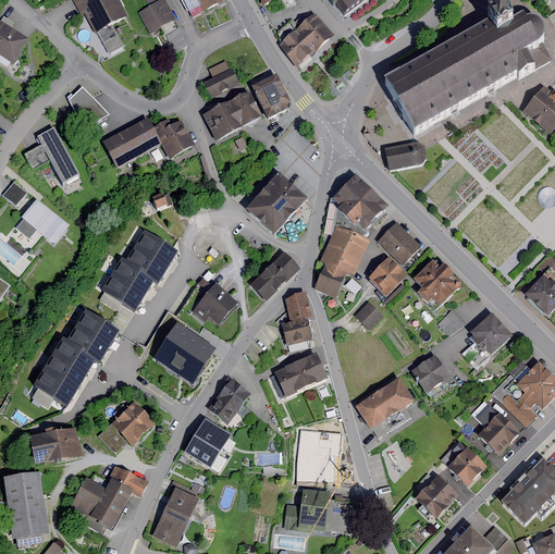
[(126,15),(118,0),(93,0),(83,5),(102,41),(116,34),(111,23),(126,15)]
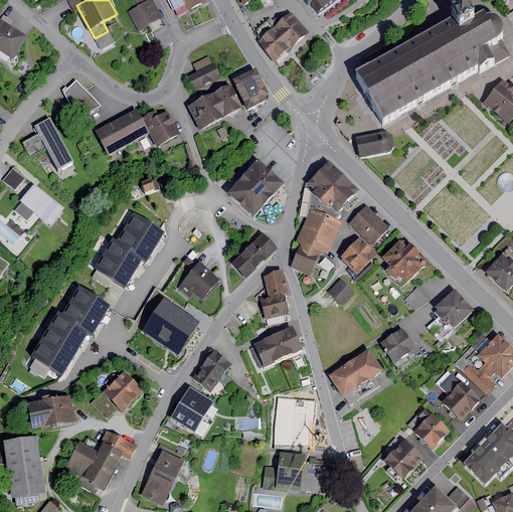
[(144,0),(127,9),(137,29),(161,16),(152,0),(144,0)]
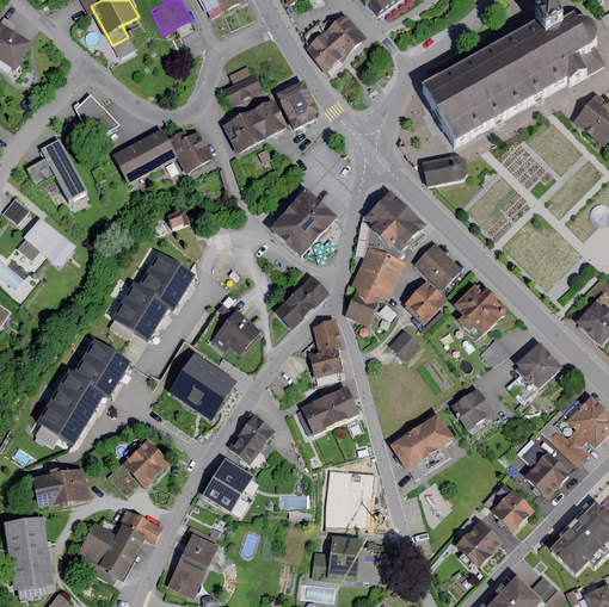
[(201,0),(210,18),(244,0),(201,0)]
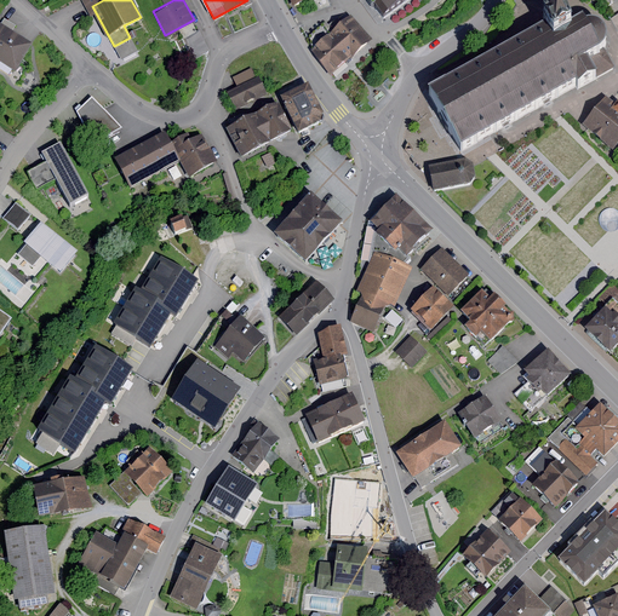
[(289,0),(293,11),(320,0),(289,0)]
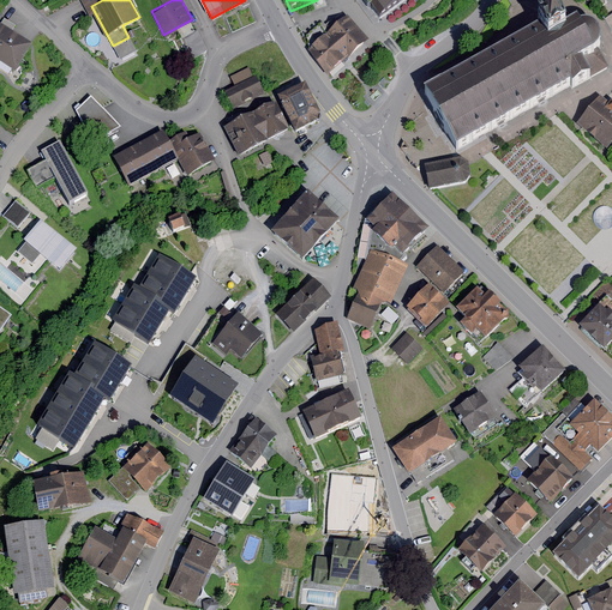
[(367,0),(381,19),(407,0),(367,0)]
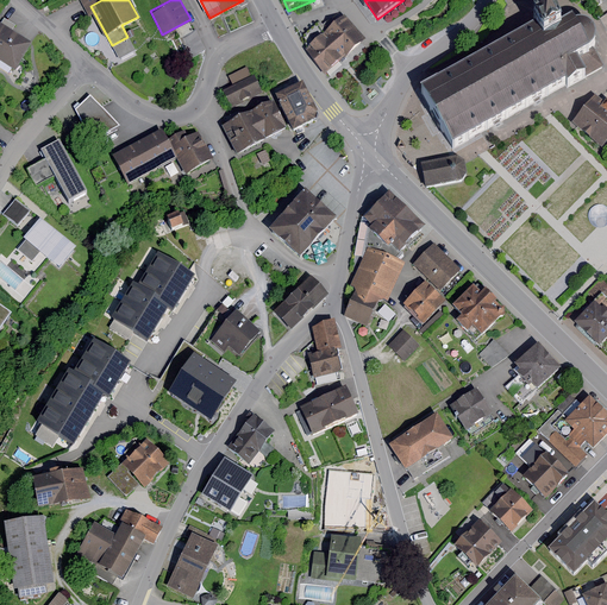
[(534,20),(537,26),(418,87),(433,117),(445,139),(494,115),(536,95),(601,64),(588,45),(593,37),(592,26),(583,19),(573,19),(561,25),(554,11),(534,20)]
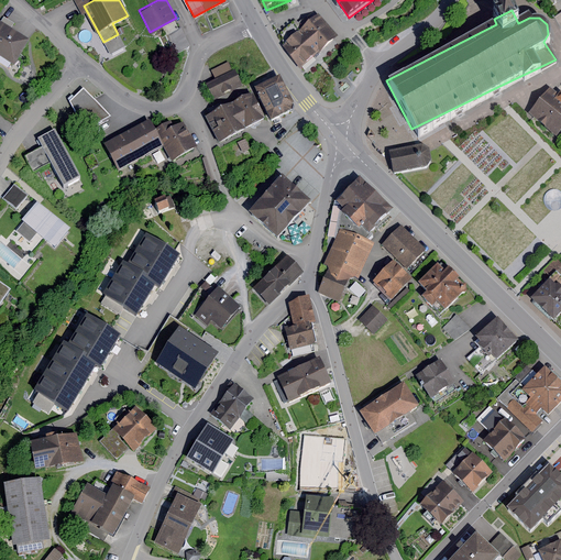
[(337,35),(320,15),(310,22),(307,17),(283,33),(285,45),(300,66),(316,53),(337,35)]
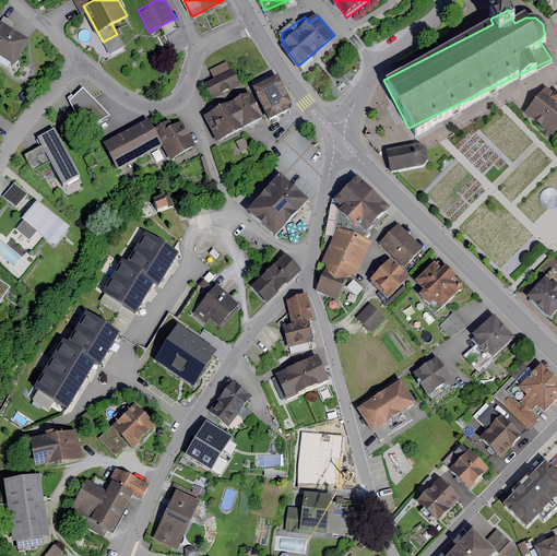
[(28,37),(0,20),(0,54),(13,62),(28,37)]
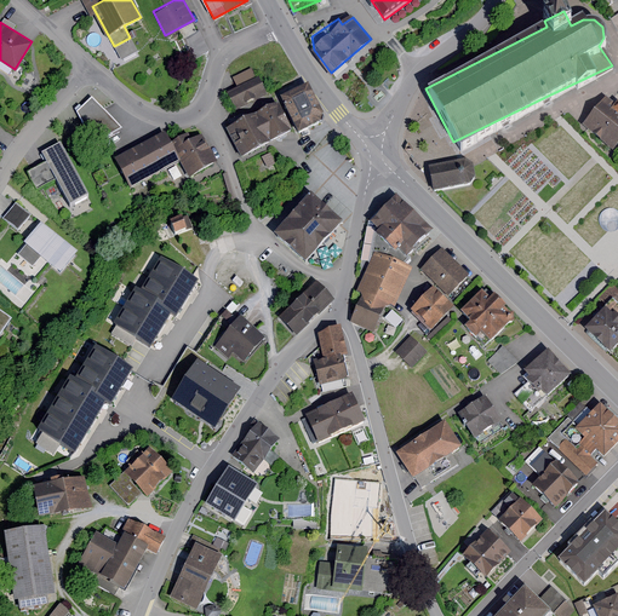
[(253,67),(233,76),(238,86),(227,91),(236,111),(269,96),(253,67)]
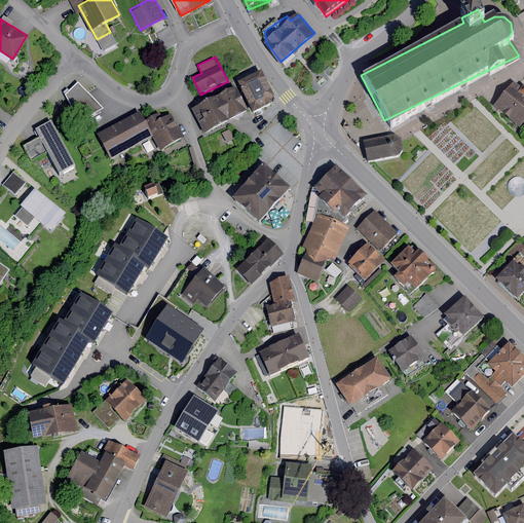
[(260,71),(236,81),(252,111),(274,100),(260,71)]
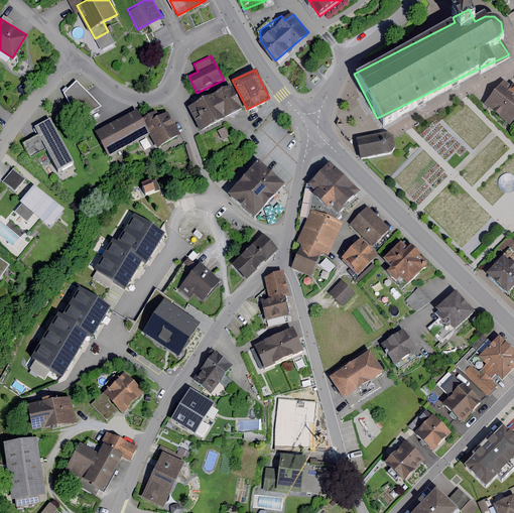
[(100,106),(75,79),(62,92),(76,119),(100,106)]
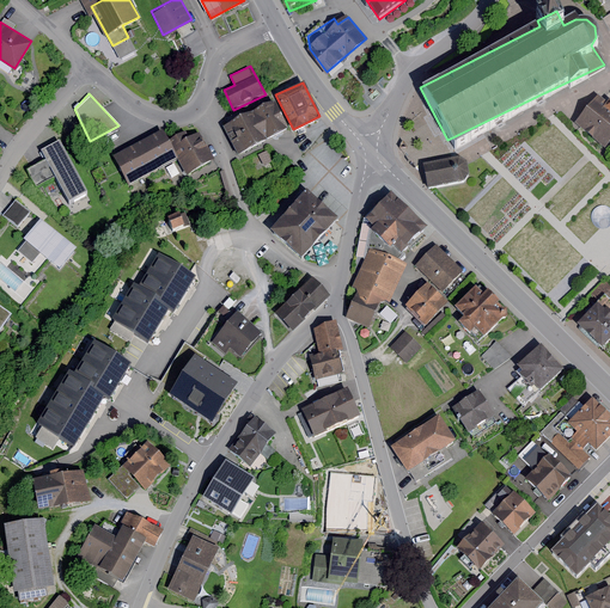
[(609,140),(609,106),(597,96),(575,123),(604,148),(609,140)]
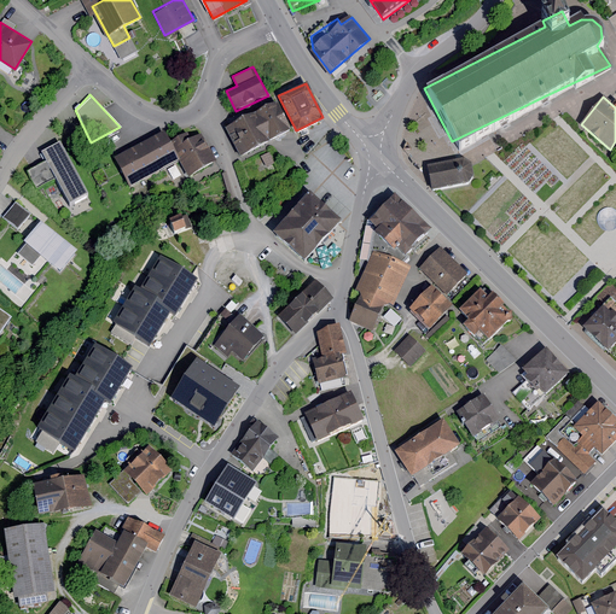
[(290,129),(275,101),(224,127),(238,156),(290,129)]
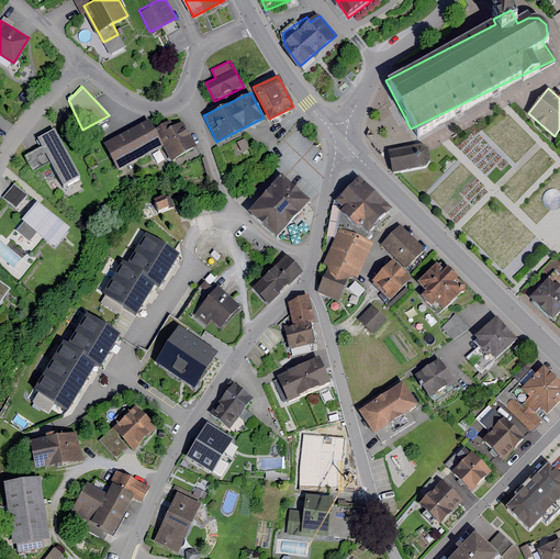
[(153,126),(148,118),(127,129),(142,155),(163,144),(153,126)]
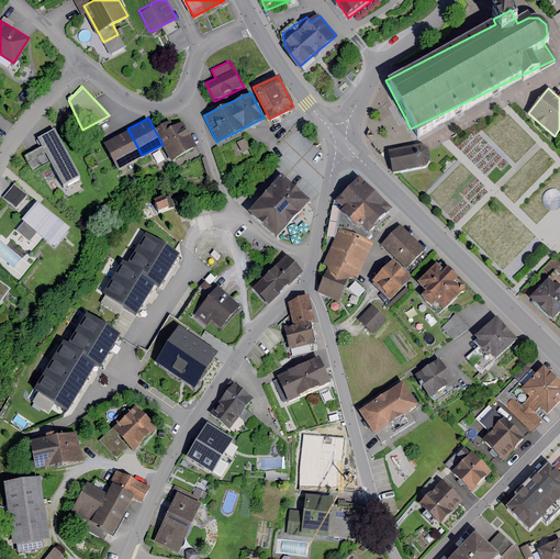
[(169,119),(153,126),(163,144),(171,159),(197,146),(182,120),(172,125),(169,119)]
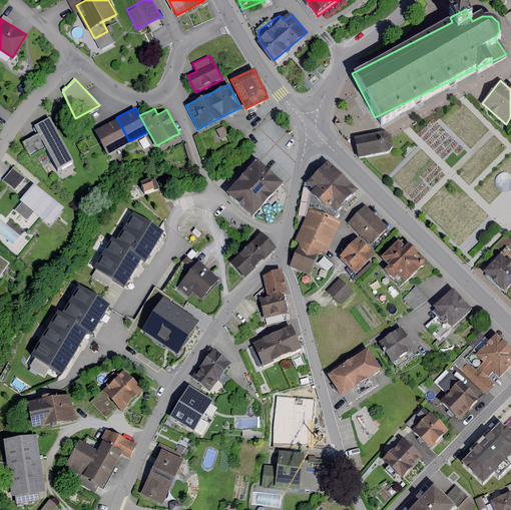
[(71,160),(48,116),(32,124),(36,133),(21,141),(28,154),(44,146),(55,168),(71,160)]
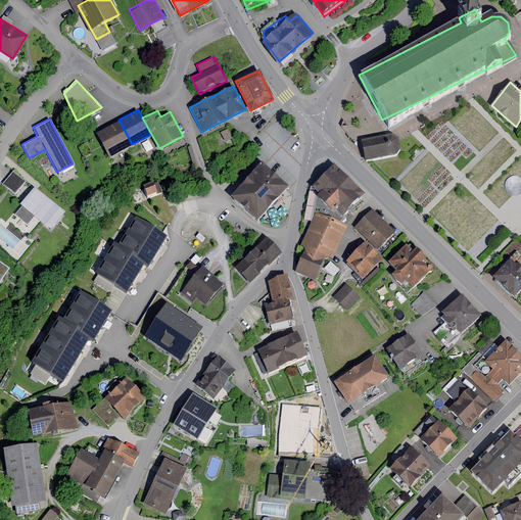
[(132,144),(119,120),(95,132),(108,157),(132,144)]
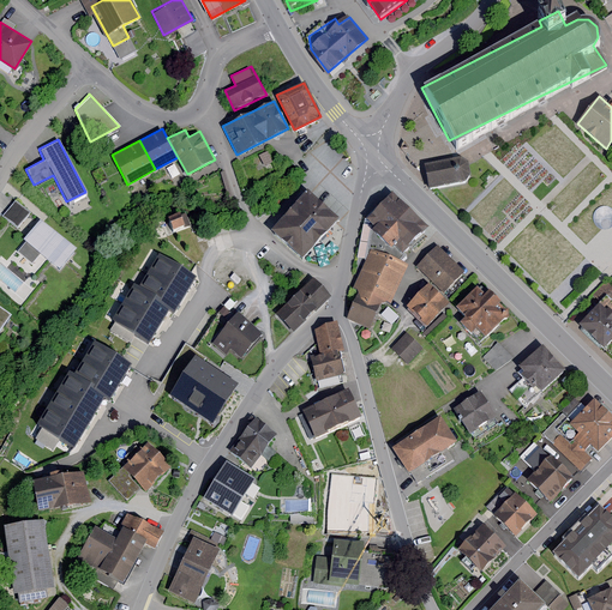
[(442,165),(427,168),(431,189),(467,182),(462,162),(442,165)]
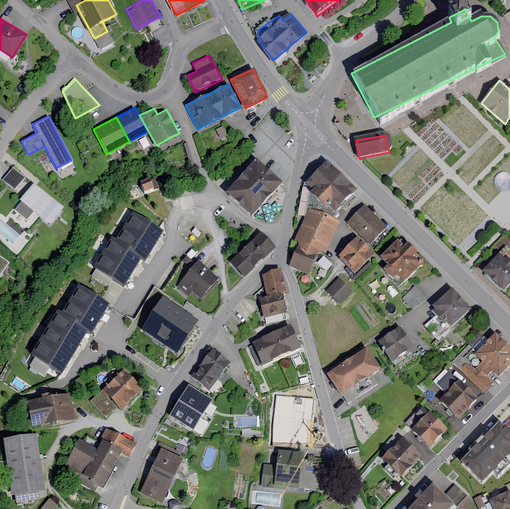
[(83,137),(76,142),(81,151),(88,147),(83,137)]
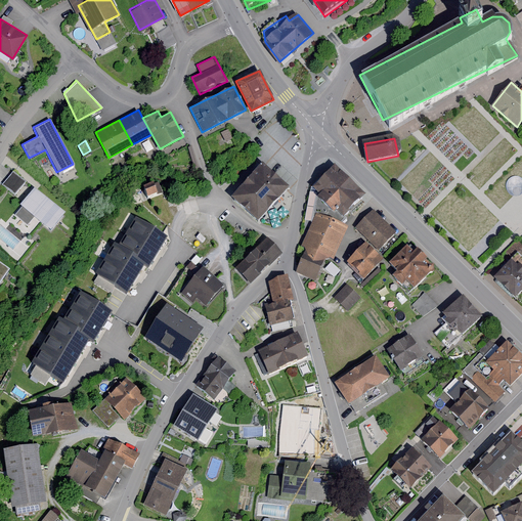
[(190,144),(186,145),(193,167),(197,166),(190,144)]
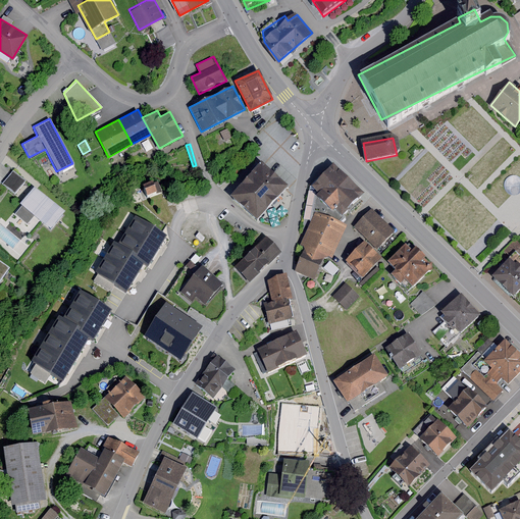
[(293,190),(265,164),(232,196),(261,221),(293,190)]
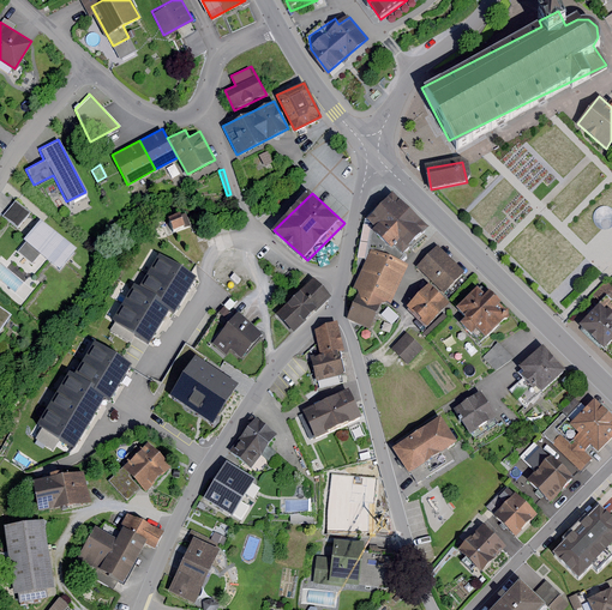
[(435,230),(397,193),(369,222),(406,259),(435,230)]
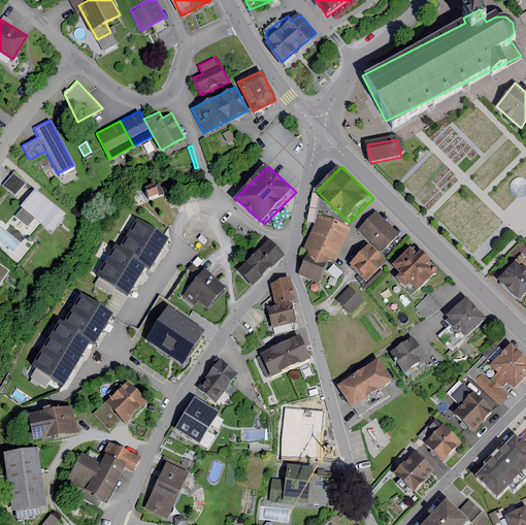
[(24,182),(11,171),(0,185),(12,195),(24,182)]
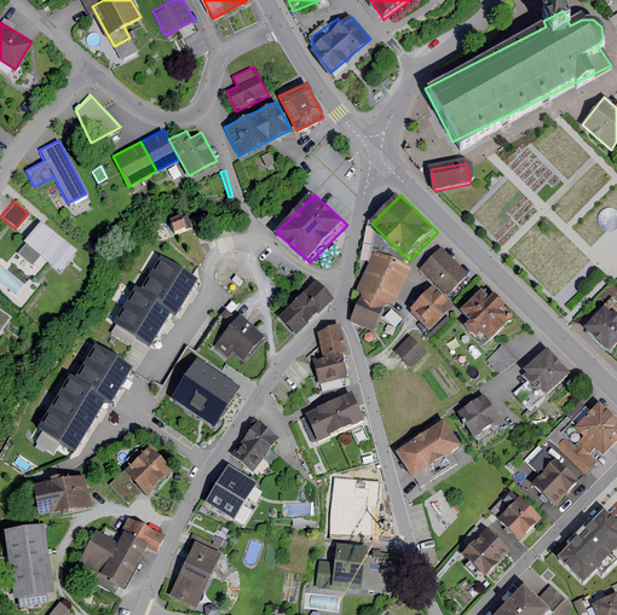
[(192,230),(188,215),(173,220),(178,233),(192,230)]
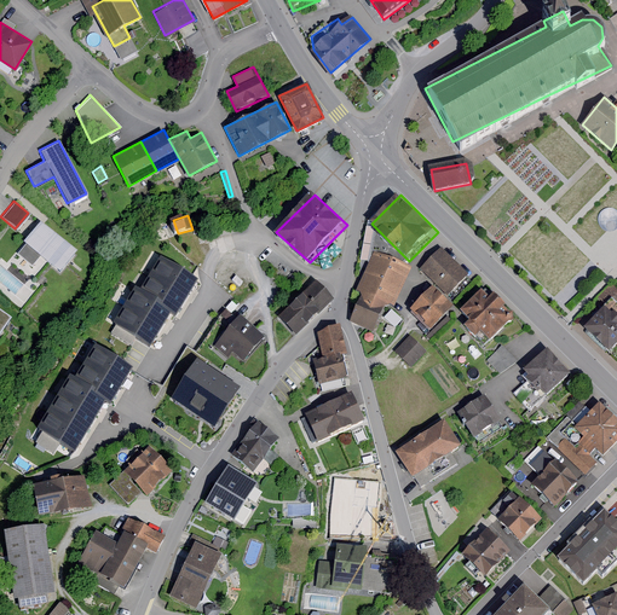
[(40,216),(23,237),(26,239),(16,250),(30,262),(39,251),(58,268),(76,247),(40,216)]
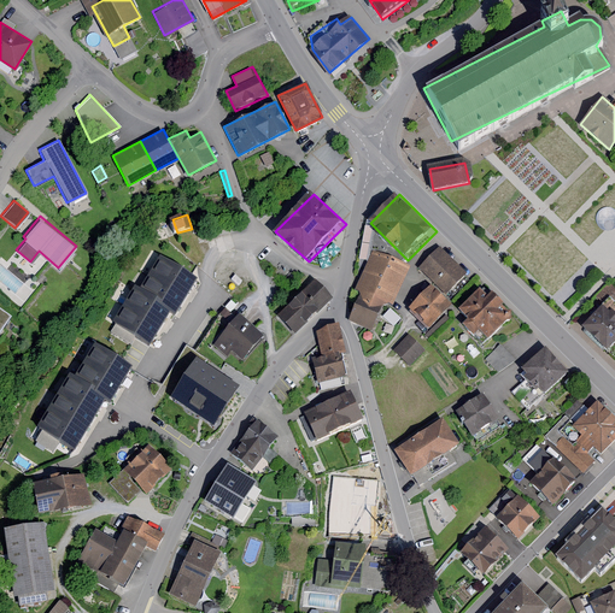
[(467,270),(439,243),(417,263),(446,292),(467,270)]
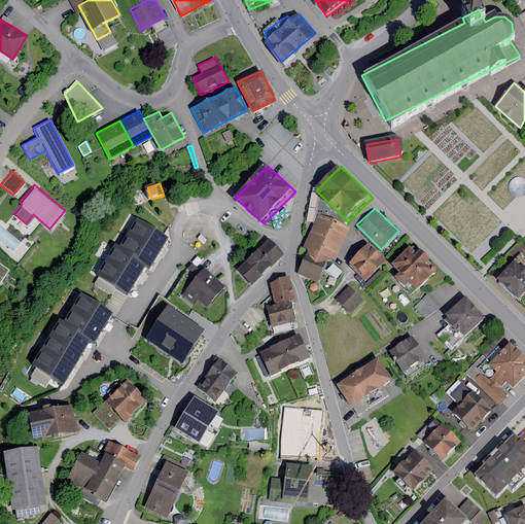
[(350,224),(319,210),(302,244),(305,247),(311,255),(325,255),(335,258),(350,224)]
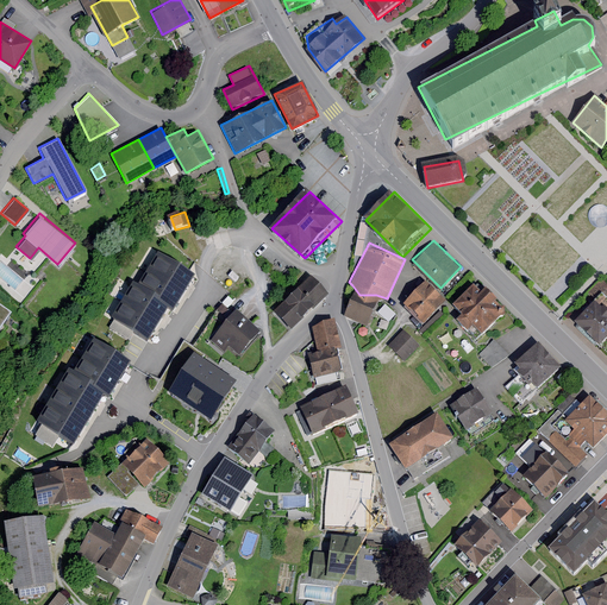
[(131,281),(110,316),(146,339),(167,307),(171,310),(194,275),(157,251),(137,284),(131,281)]
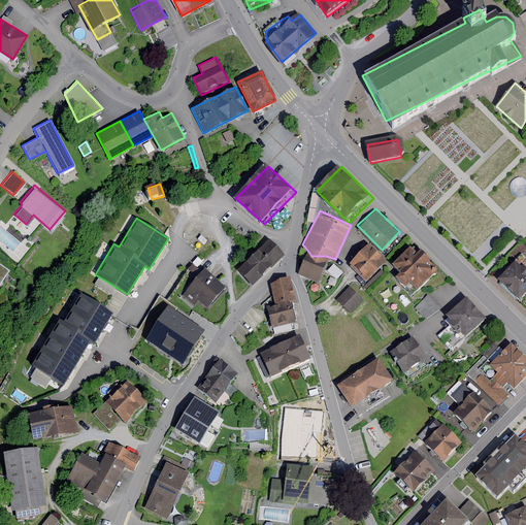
[(282,255),(267,236),(234,265),(249,282),(282,255)]
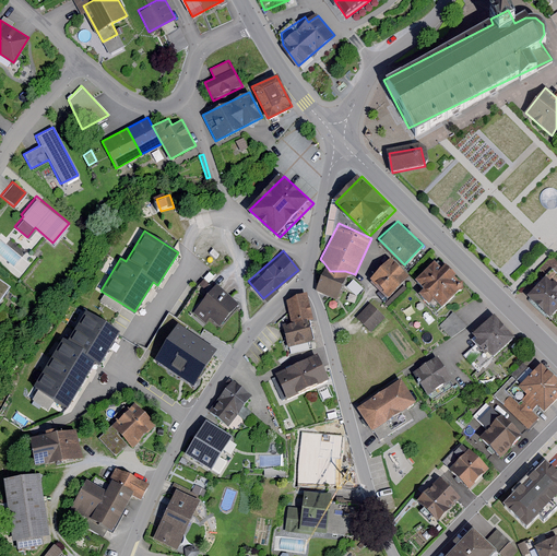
[(407,274),(388,255),(367,275),(387,294),(407,274)]
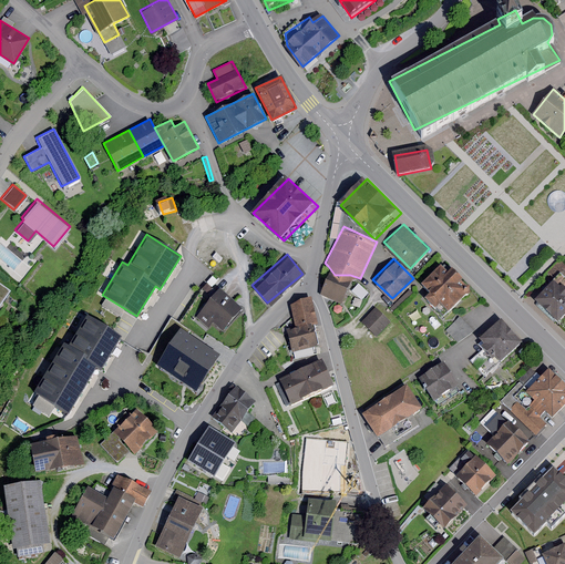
[(447,274),(438,265),(419,285),(428,293),(422,298),(437,311),(443,305),(448,309),(466,290),(459,284),(462,280),(451,270),(447,274)]
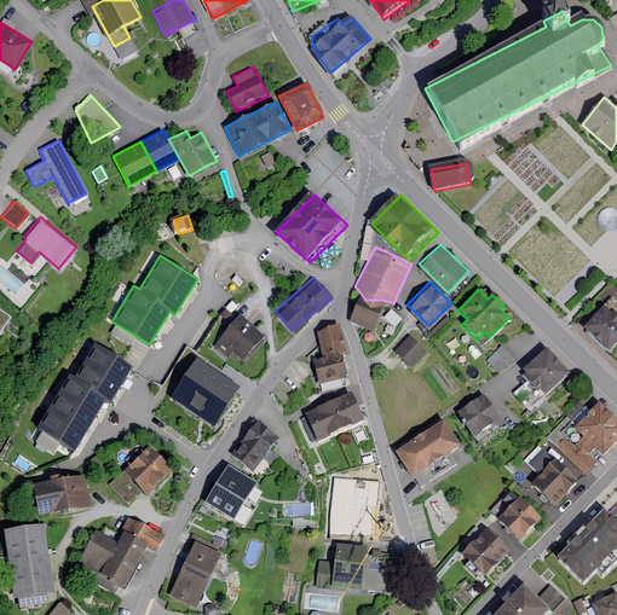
[(365,300),(358,290),(349,317),(374,331),(382,300),(365,300)]
